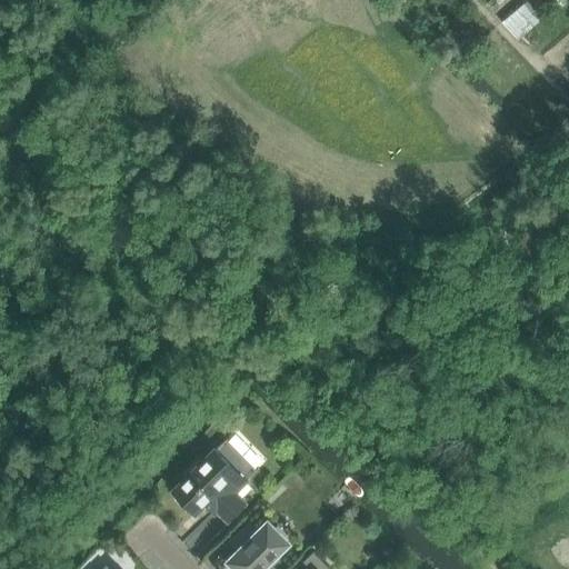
[(563,7),(558,0),(528,0),(545,18),(551,12),(553,16),(563,7)]
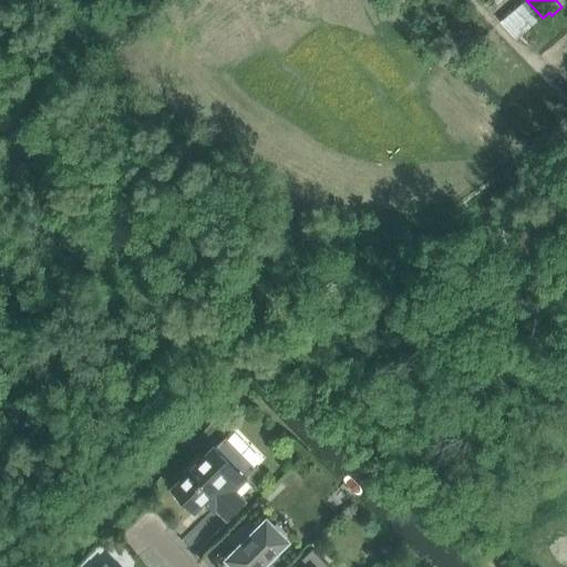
[(527,31),(540,20),(525,1),(501,22),(516,41),(529,55),(540,47),(527,31)]
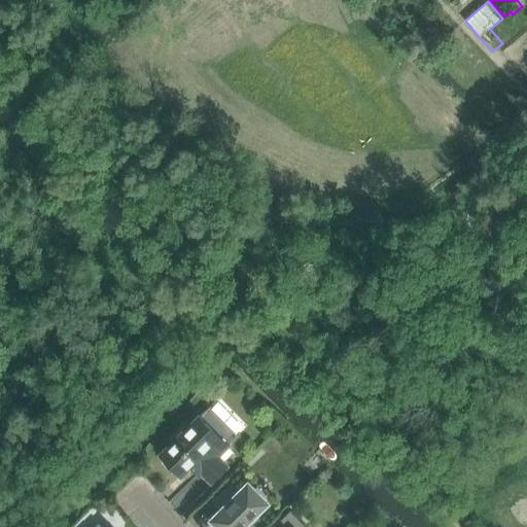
[(180,473),(189,464),(191,462),(211,482),(226,466),(216,456),(238,435),(209,407),(187,428),(184,424),(170,438),(173,442),(161,454),(166,459),(163,462),(172,471),(175,468),(180,473)]
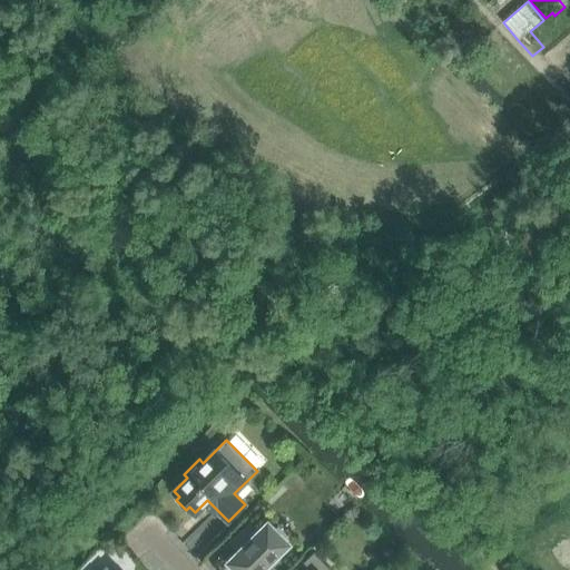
[(231,561),(238,569),(259,569),(262,568),(263,569),(267,569),(278,560),(274,556),(287,543),(268,524),(258,533),(249,523),(231,542),(239,552),(231,561)]
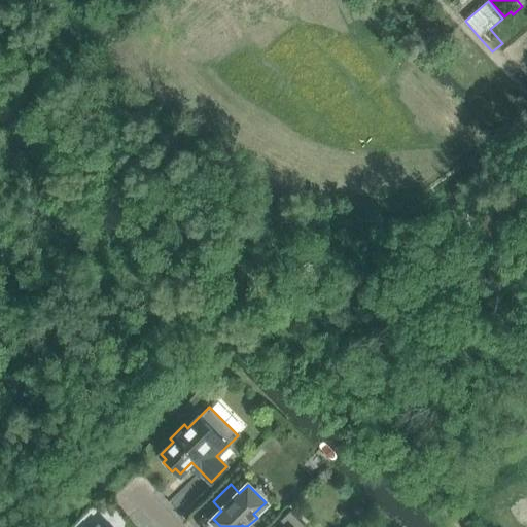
[(307,526),(290,510),(280,520),(284,524),(280,526),(307,526)]
